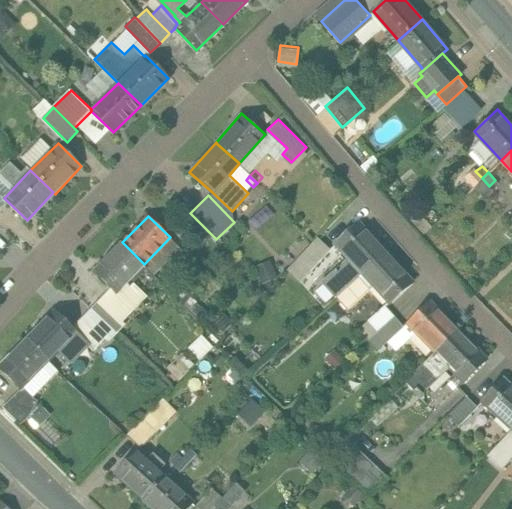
[(359,221),(335,243),(348,258),(322,281),(335,296),(362,272),(386,251),(359,221)]
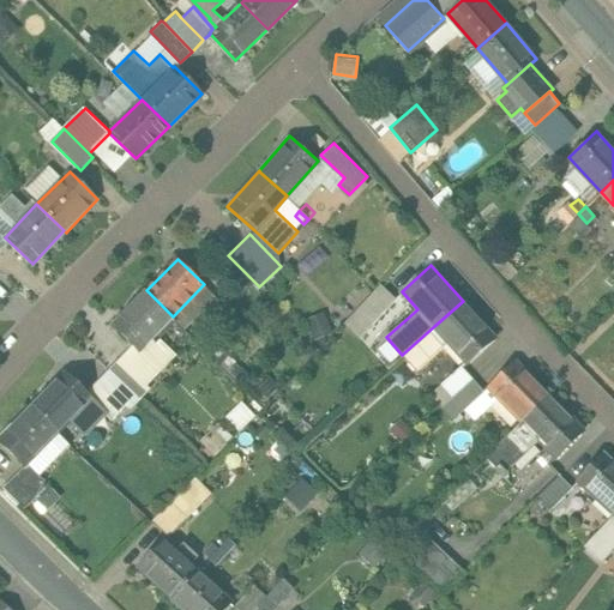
[(381,283),(359,307),(373,321),(397,297),(381,283)]
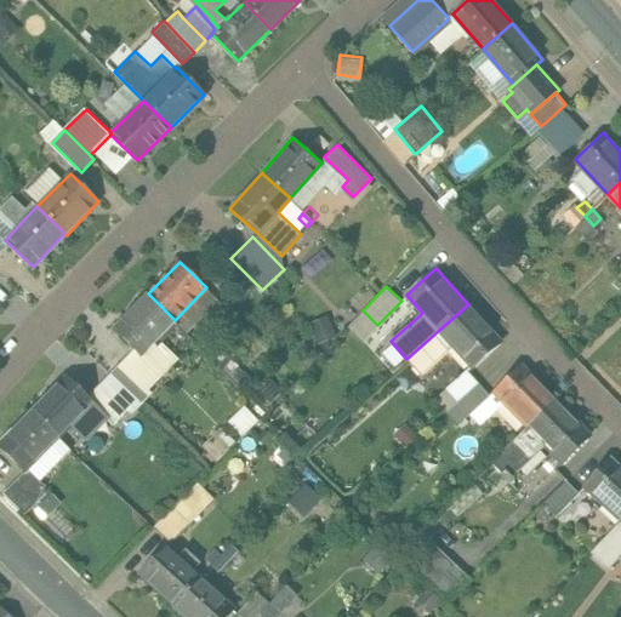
[(148,293),(115,327),(141,353),(175,320),(148,293)]
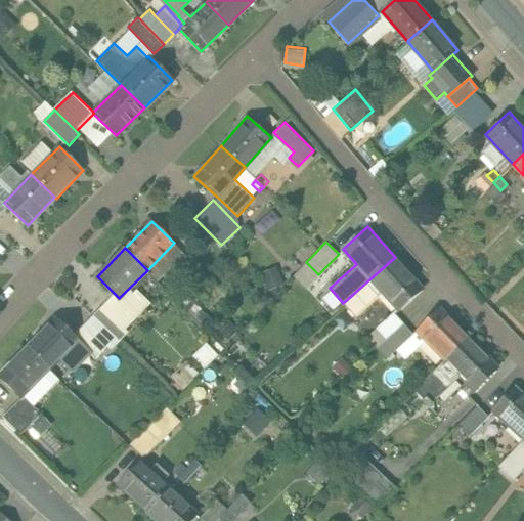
[(395,257),(370,278),(398,309),(423,288),(395,257)]
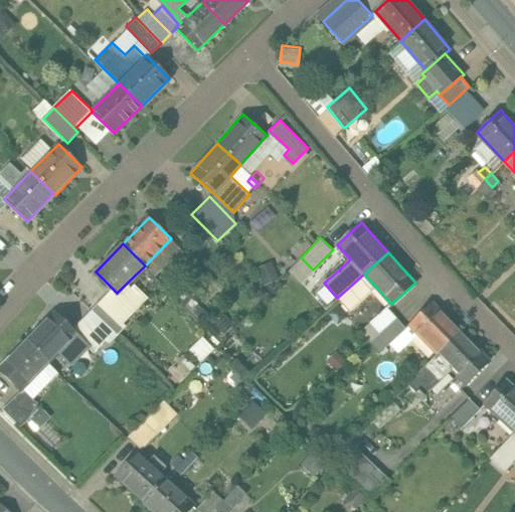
[(109,291),(92,308),(114,330),(131,312),(109,291)]
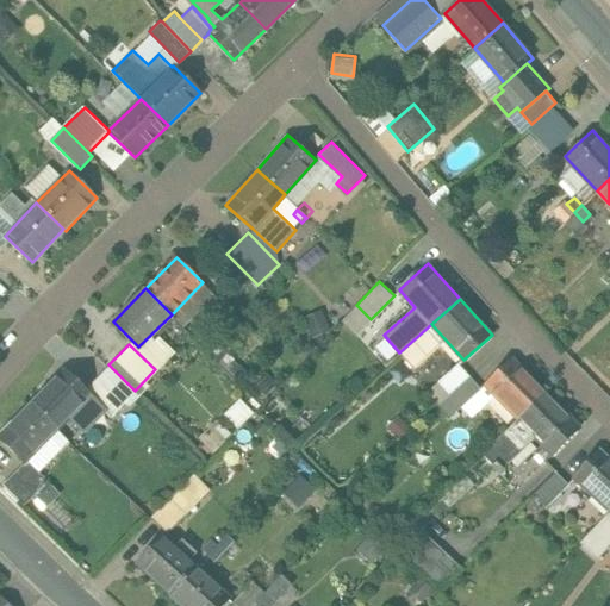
[(545,392),(511,357),(485,383),(518,418),(545,392)]
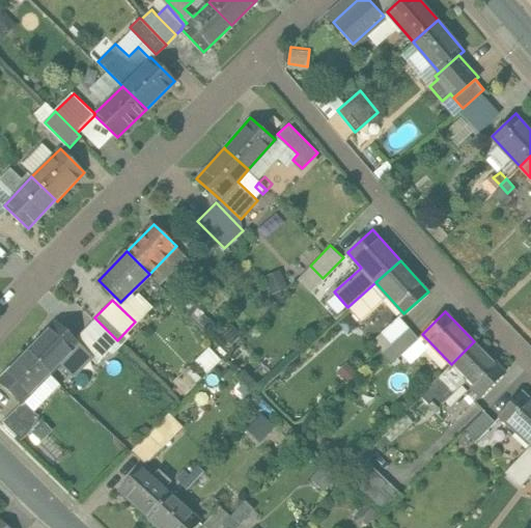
[(399,315),(382,330),(392,341),(410,327),(399,315)]
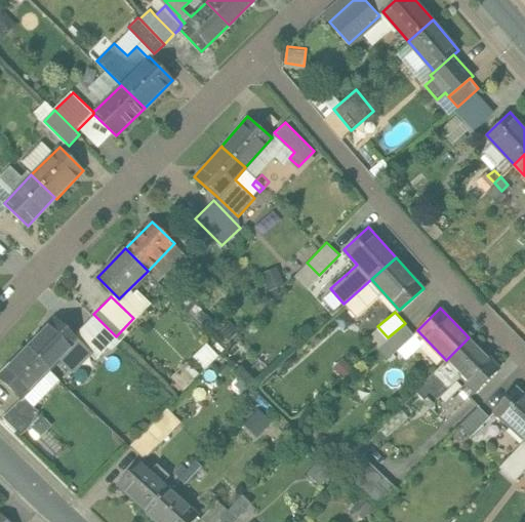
[(93,314),(73,335),(96,358),(105,349),(116,336),(93,314)]
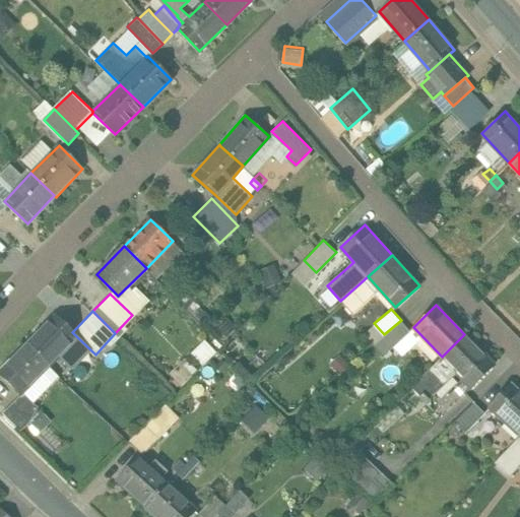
[(54,314),(26,341),(50,365),(60,356),(71,367),(89,349),(94,354),(95,354),(72,332),(54,314)]
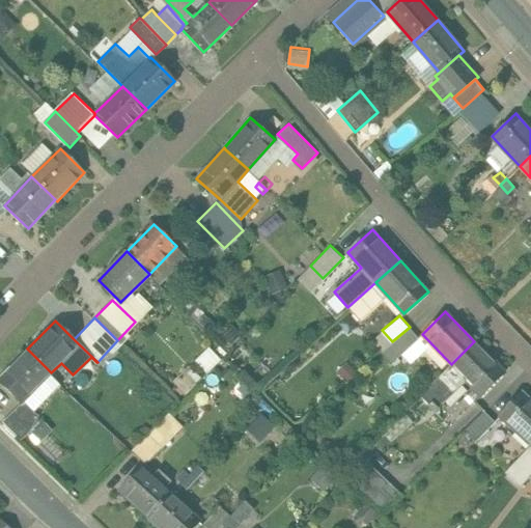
[(410,327),(392,341),(401,353),(419,337),(410,327)]
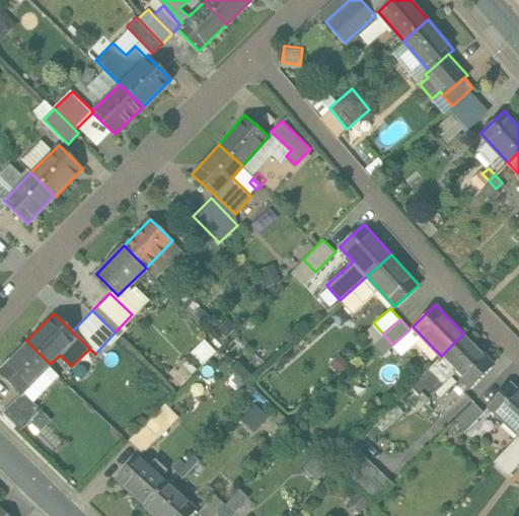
[(494,363),(464,333),(463,334),(441,356),(442,357),(412,386),(420,394),(419,395),(426,401),(456,372),(469,386),(494,363)]
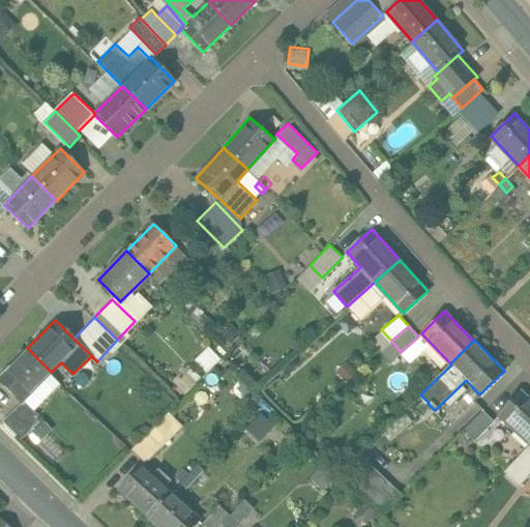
[(27,348),(0,376),(0,378),(23,402),(51,372),(27,348)]
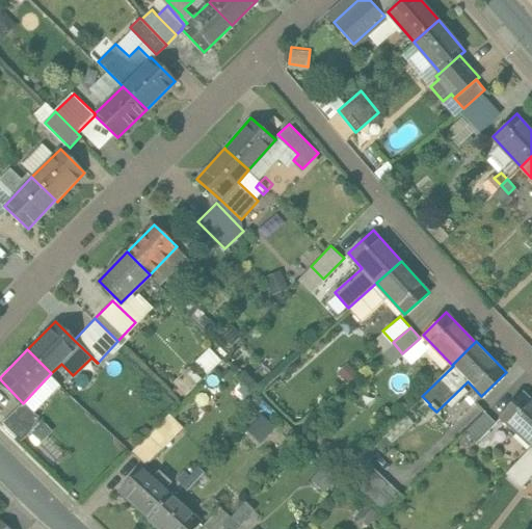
[(531,443),(531,400),(523,393),(501,416),(531,444),(531,443)]
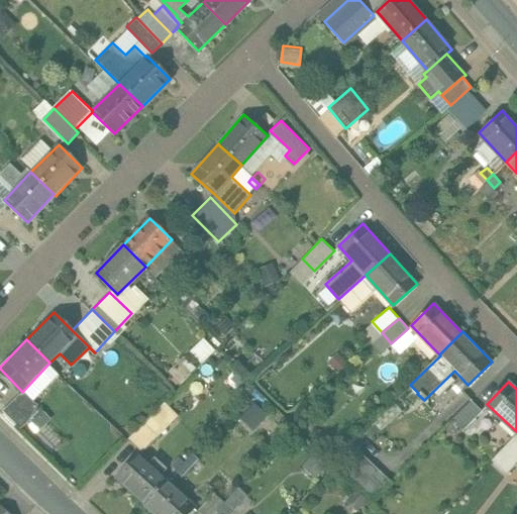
[(29,418),(12,400),(3,409),(21,427),(29,418)]
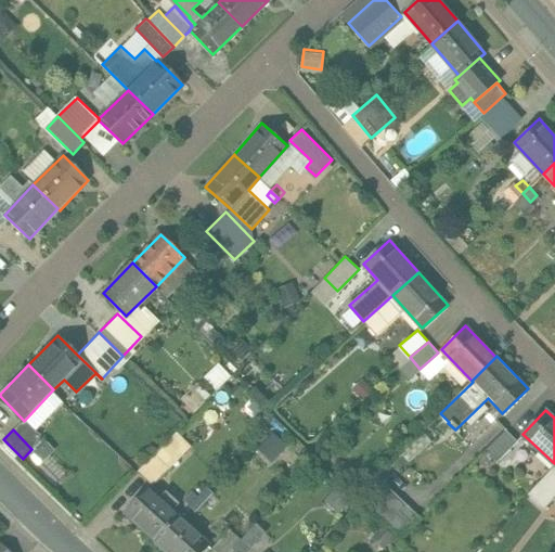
[(273,429),(258,446),(272,458),(286,443),(273,429)]
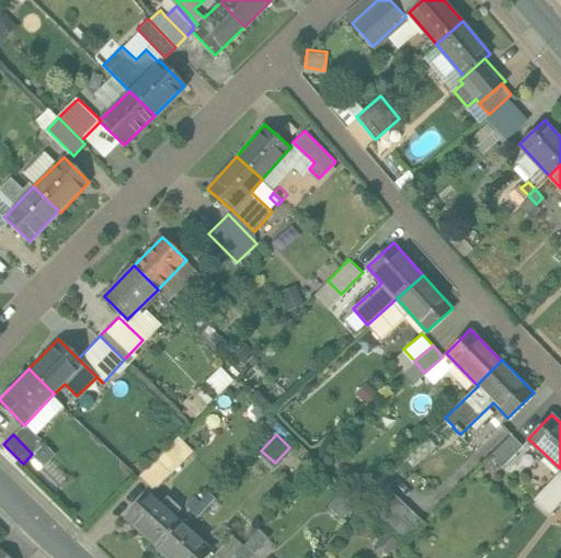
[(512,434),(492,453),(504,465),(523,445),(512,434)]
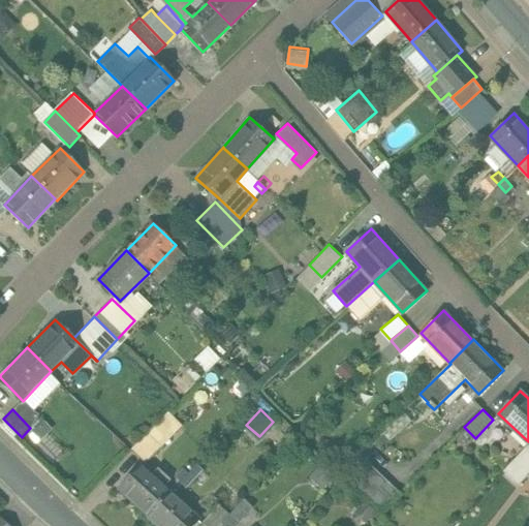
[(160,445),(147,432),(131,449),(145,462),(160,445)]
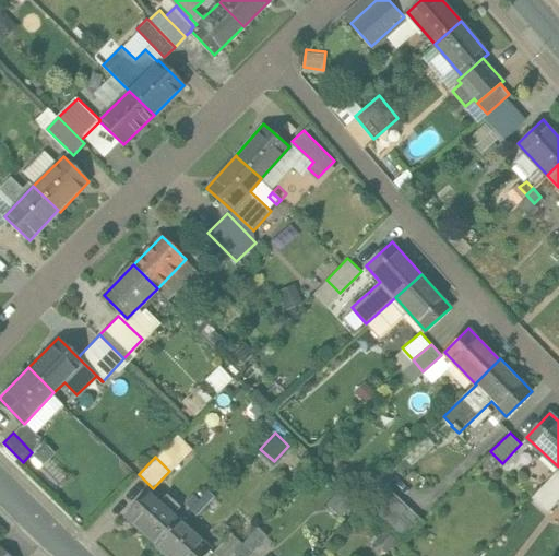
[(558,465),(558,466),(547,480),(540,487),(532,496),(548,511),(558,499),(558,465)]
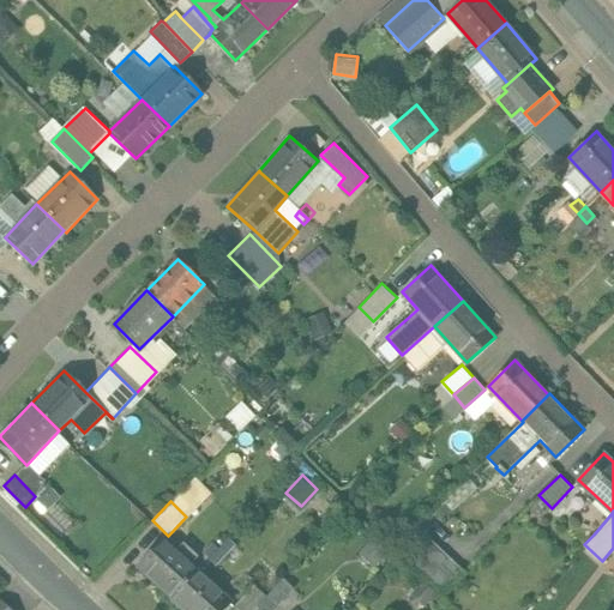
[(601,526),(593,518),(585,526),(594,535),(601,526)]
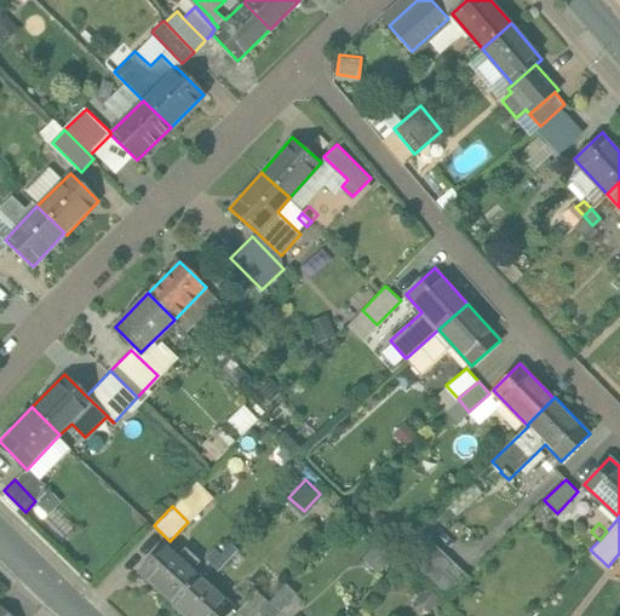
[(394,552),(380,540),(368,552),(382,564),(394,552)]
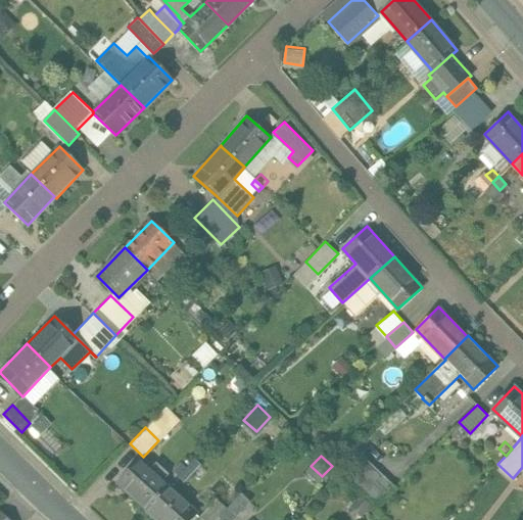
[(396,486),(365,456),(347,473),(379,504),(396,486)]
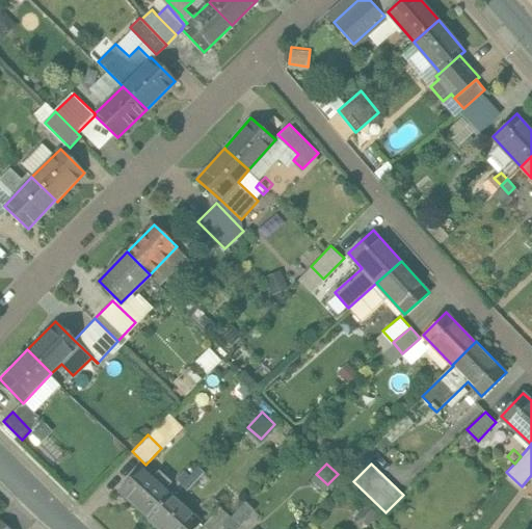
[(196,466),(188,474),(189,475),(182,483),(187,488),(203,472),(196,466)]
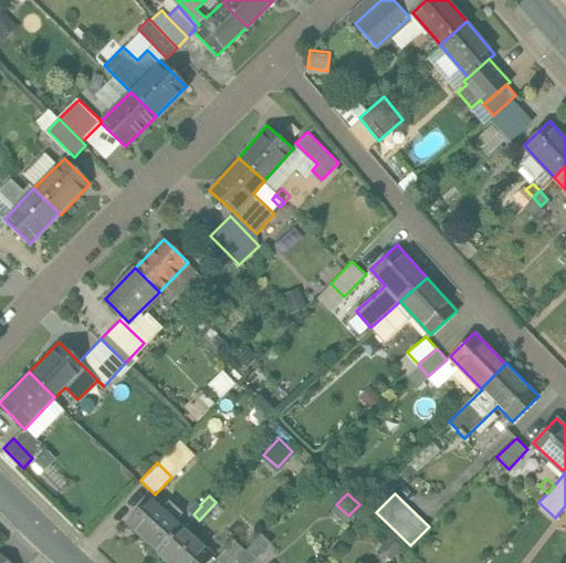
[(152,498),(128,522),(159,551),(181,527),(152,498)]
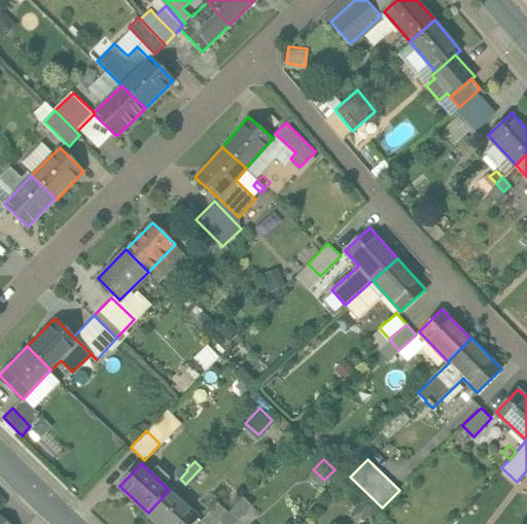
[(181,465),(175,473),(180,479),(187,470),(186,469),(181,465)]
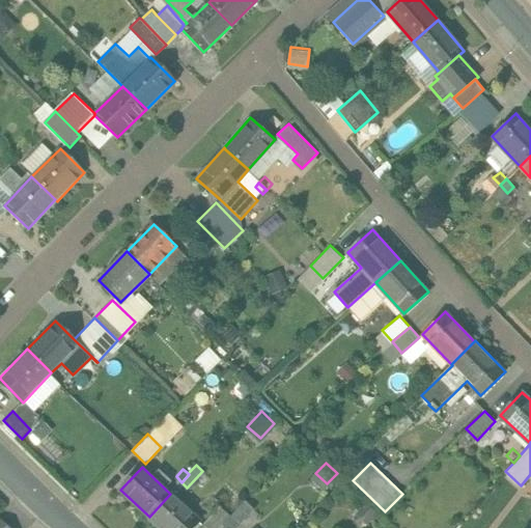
[(191,527),(199,521),(170,494),(149,517),(162,527),(191,527)]
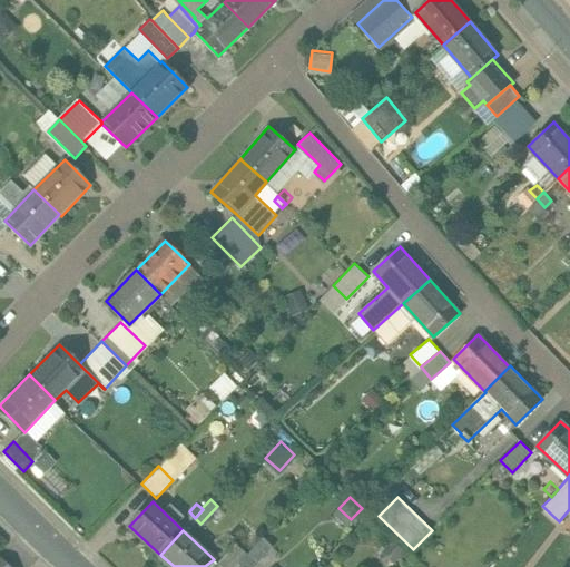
[(262,536),(233,566),(252,566),(273,546),(262,536)]
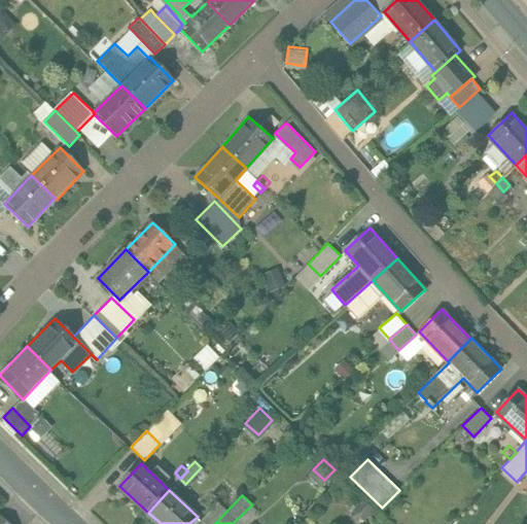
[(364,499),(356,509),(364,517),(374,508),(364,499)]
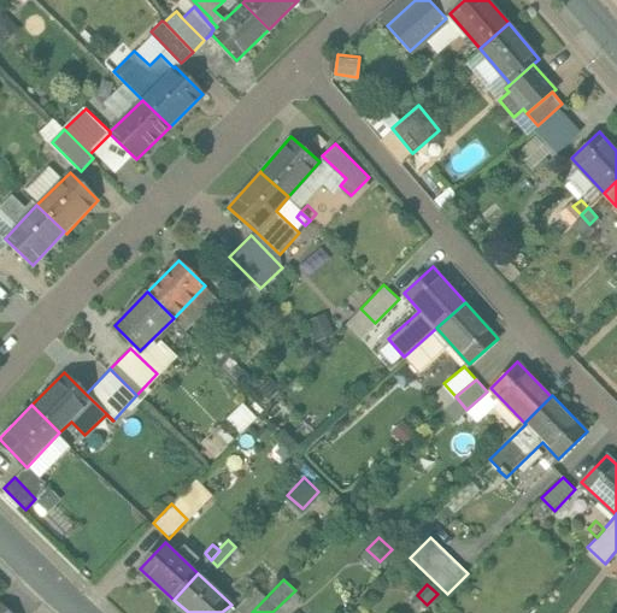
[(0,612),(11,612),(0,602),(0,612)]
